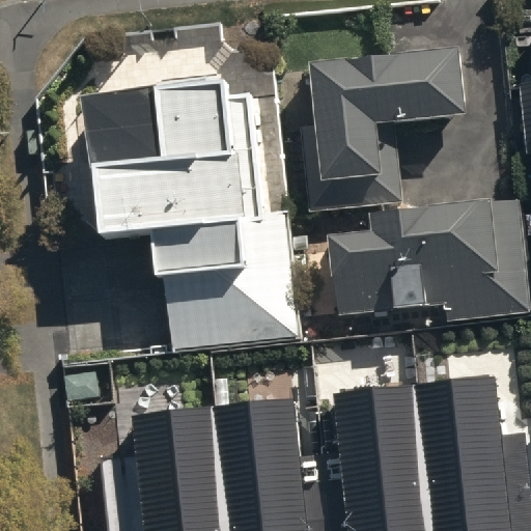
[(458,46),(308,61),(315,127),(300,129),(309,212),(402,201),(394,122),(466,114),(458,46)]
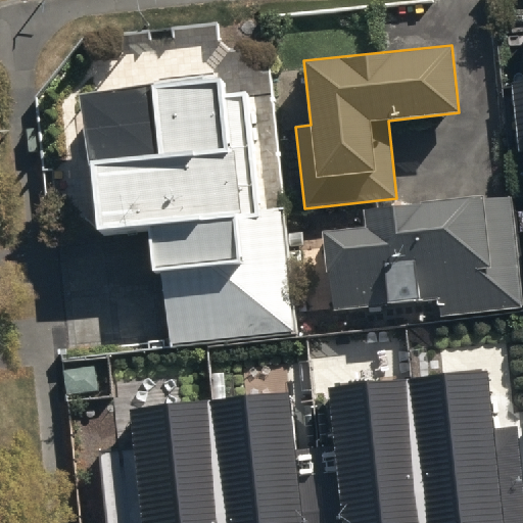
[(220,78),(80,93),(95,236),(153,230),(165,347),(296,333),(283,209),(264,211),(251,94),(222,97),(220,78)]
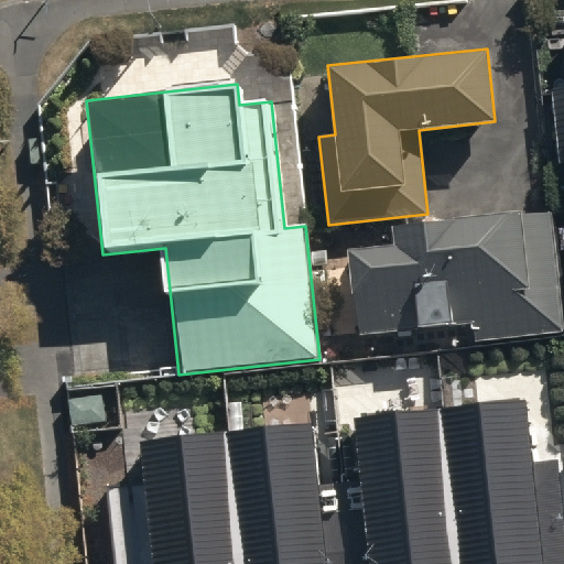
[(563,86),(552,88),(563,181),(563,180),(563,86)]
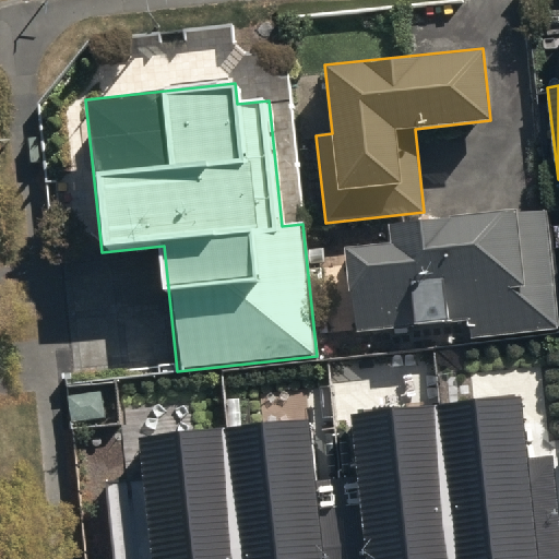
[(389,245),(342,250),(352,331),(467,318),(471,337),(558,326),(558,325),(546,207),(387,225),(389,245)]
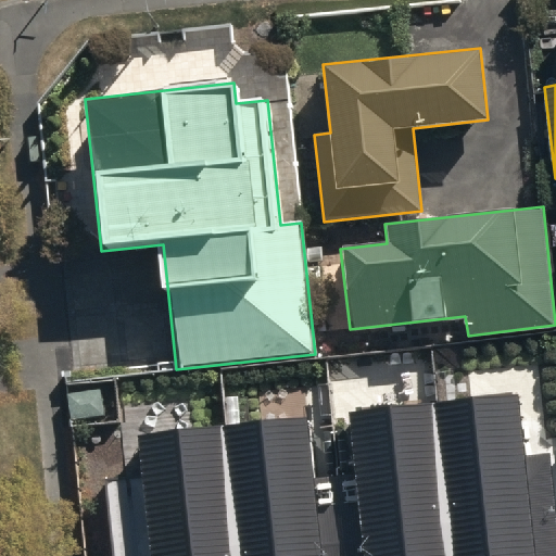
[(305,419),(140,437),(153,555),(555,555),(555,517),(548,453),(526,456),(518,392),(344,412),(352,476),(312,480),(305,419)]
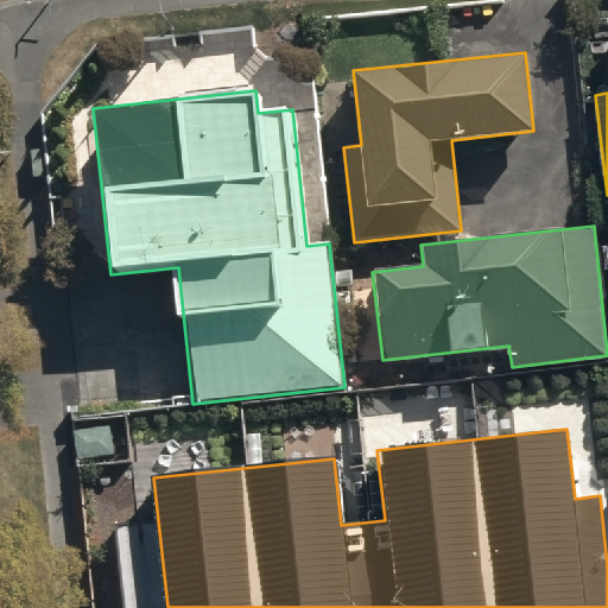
All buildings are outlined.
